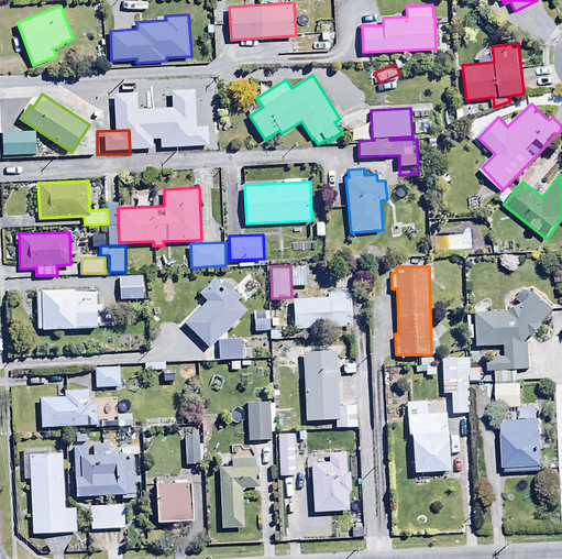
[(144,274),(120,275),(121,299),(145,298),(144,274)]
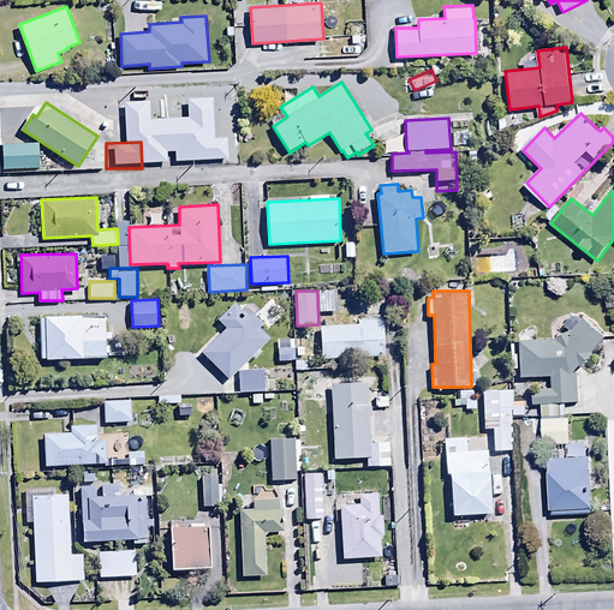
[(215,327),(221,333),(203,351),(231,377),(254,353),(257,357),(262,352),(260,350),(270,338),(261,328),(264,323),(254,312),(249,317),(234,303),(219,318),(220,321),(215,327)]
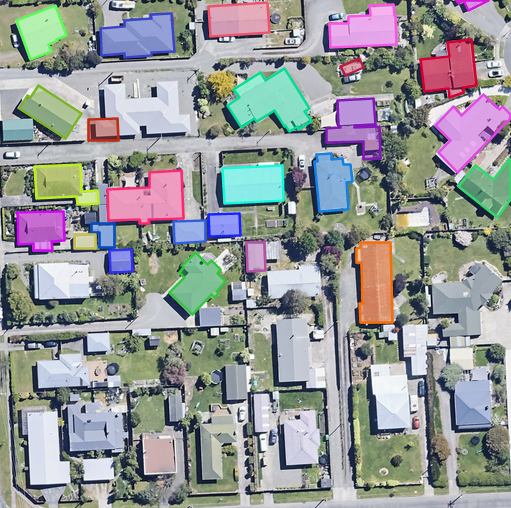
[(89,298),(88,264),(69,265),(69,263),(34,264),(34,298),(39,298),(39,299),(89,298)]
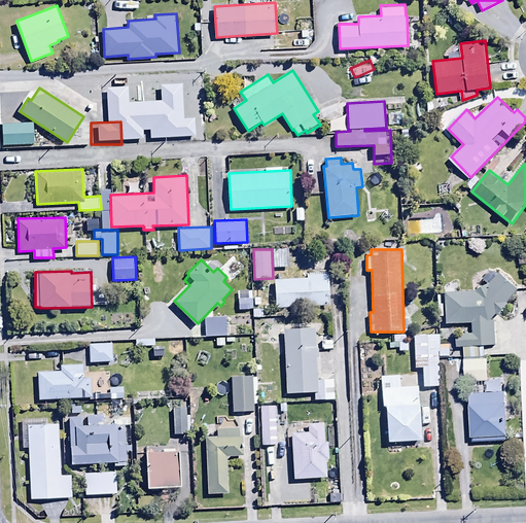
[(492,282),(490,280),(478,289),(445,291),(445,322),(472,321),(474,334),(458,334),(458,346),(464,346),(485,345),(495,345),(494,317),(510,304),(505,301),(518,287),(502,272),(492,282)]
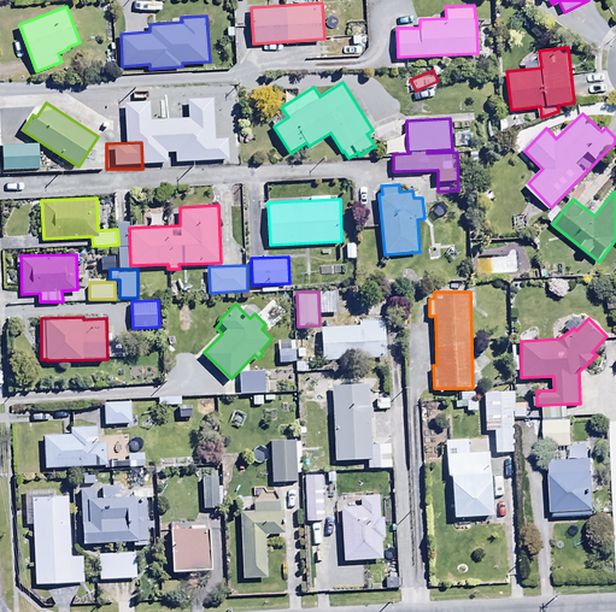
[(361,325),(322,327),(323,359),(387,357),(386,319),(361,319),(361,325)]
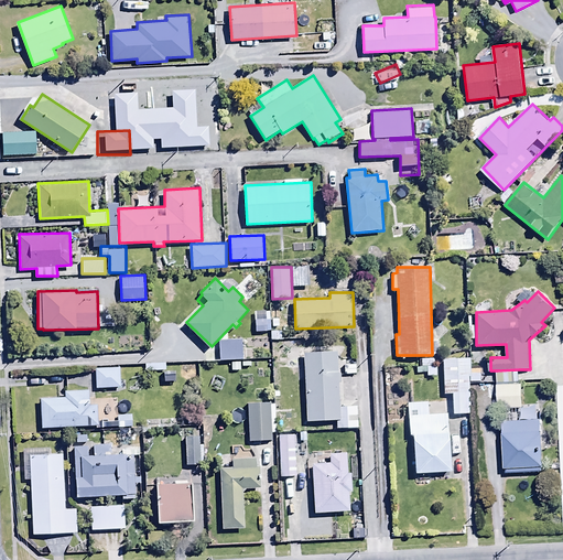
[(270,318),(256,319),(257,331),(271,331),(270,318)]
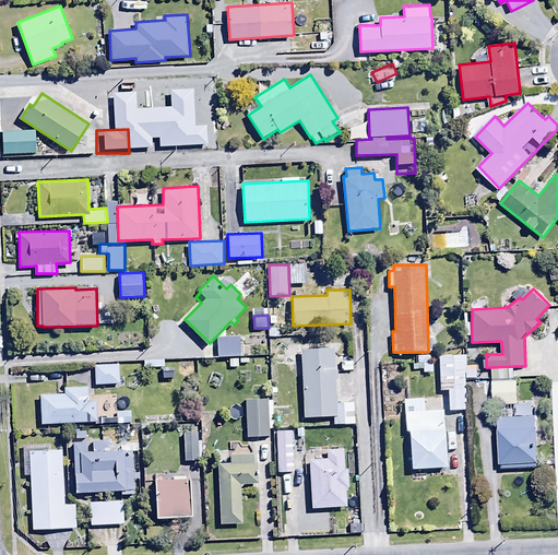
[(221,344),(204,344),(204,357),(229,357),(229,366),(238,366),(238,355),(240,355),(240,335),(221,335),(221,344)]
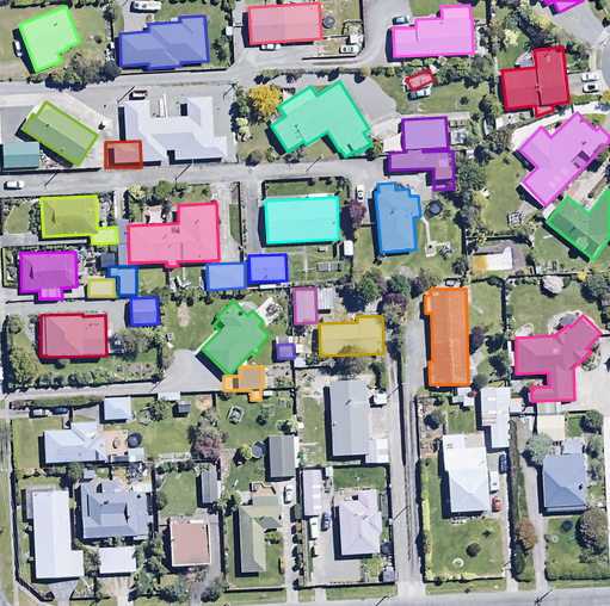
[(367,379),(330,381),(332,455),(365,455),(365,463),(388,462),(388,438),(368,439),(367,379)]
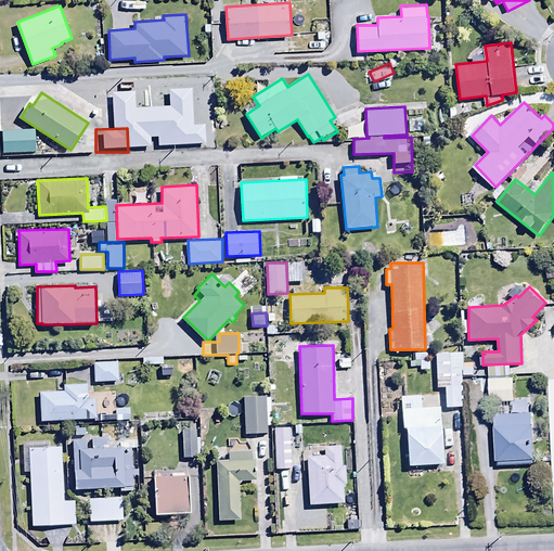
[(463,351),(437,353),(437,386),(447,386),(447,406),(464,406),(463,351)]
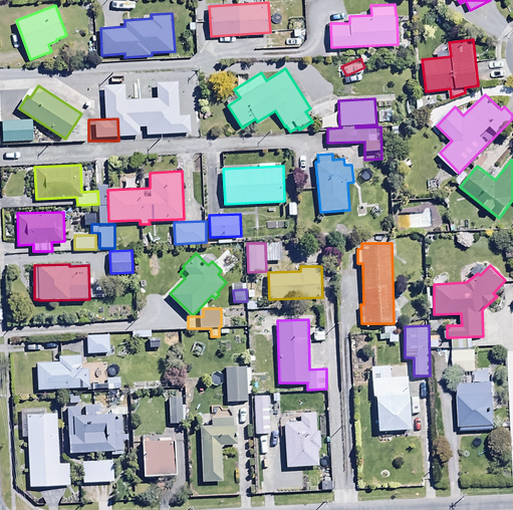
[(109,333),(87,334),(88,351),(109,351),(109,333)]
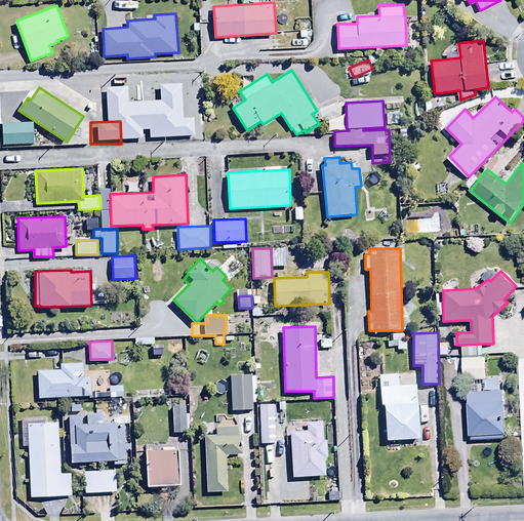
[(483,344),(462,345),(464,377),(487,376),(486,355),(484,355),(483,344)]
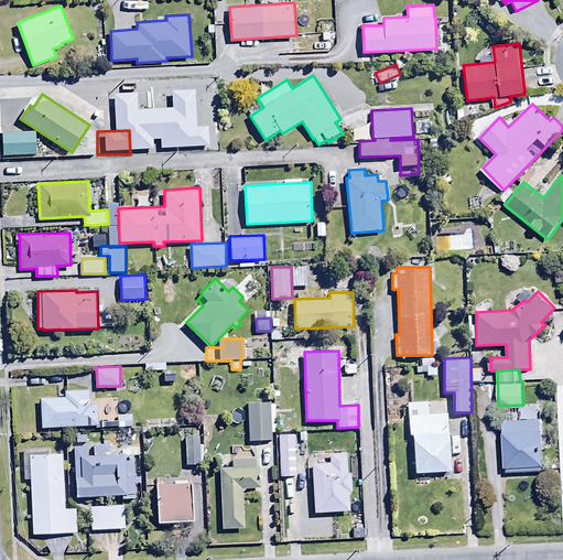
[(66,398),(42,398),(43,428),(98,426),(97,404),(89,404),(88,389),(66,390),(66,398)]
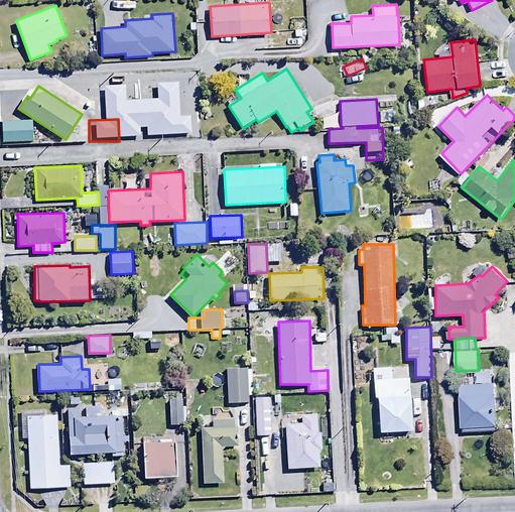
[(409,365),(374,367),(375,397),(379,397),(380,431),(412,430),(409,365)]
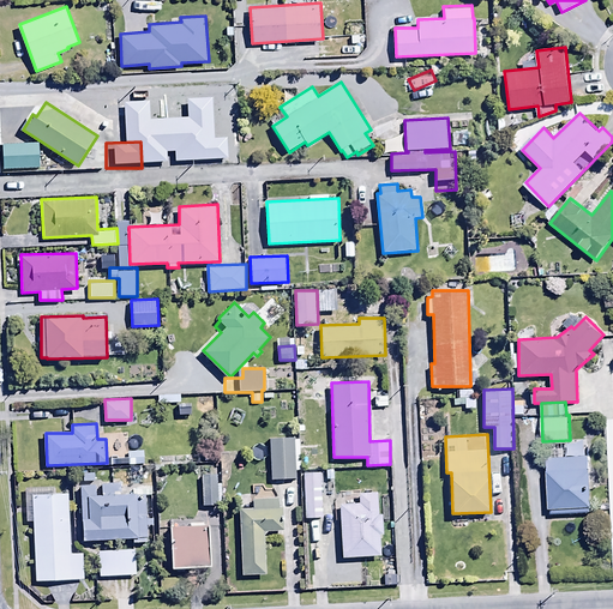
[(295,436),(270,436),(271,478),(296,477),(295,436)]
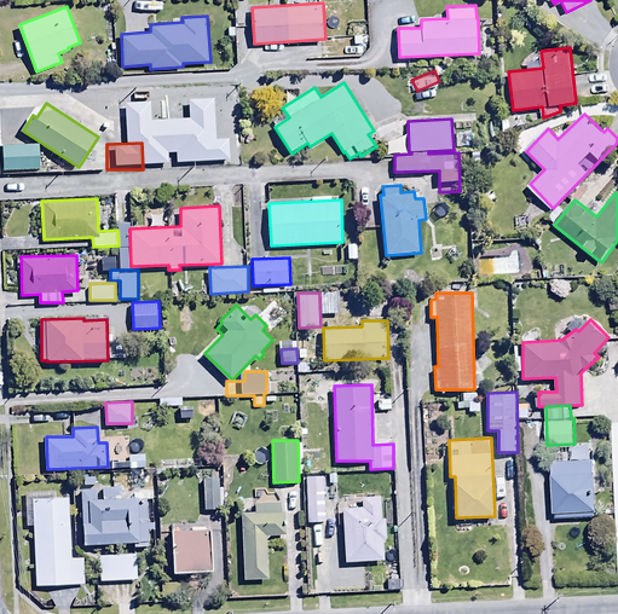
[(589,445),(573,446),(575,459),(553,461),(555,519),(598,516),(595,458),(589,459),(589,445)]
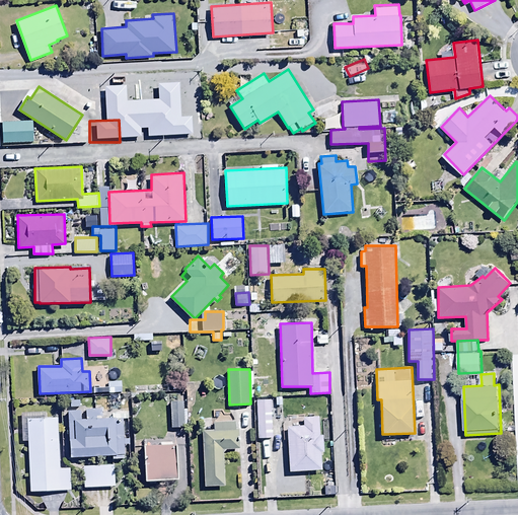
[(94,385),(94,391),(122,391),(123,381),(108,381),(108,385),(94,385)]
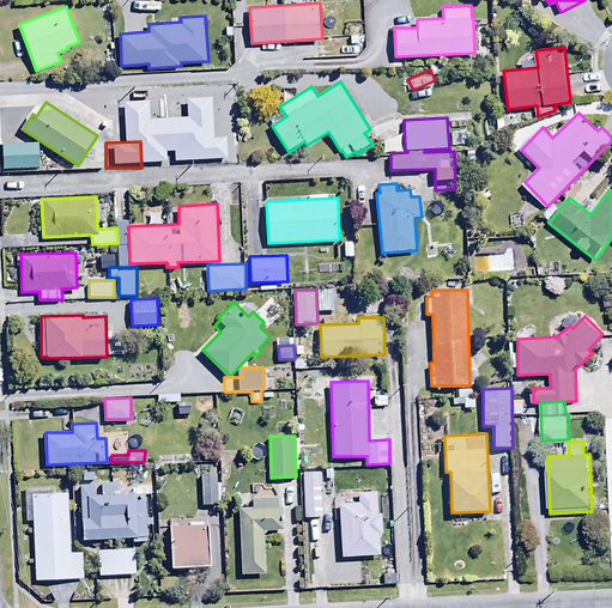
[(321,470),(303,470),(306,516),(323,515),(321,470)]
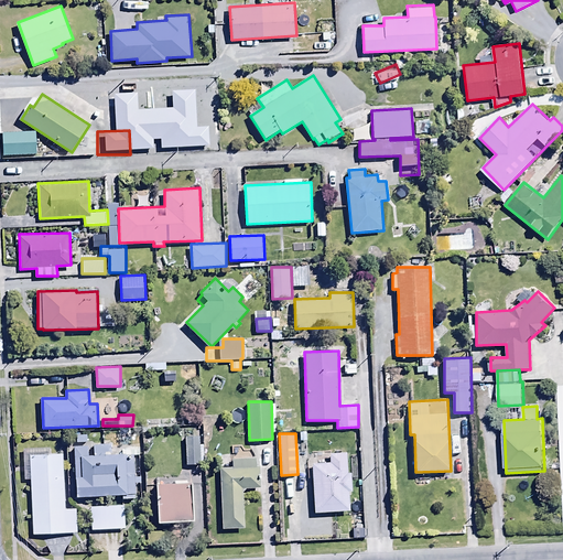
[(197,437),(186,437),(186,464),(197,464),(197,437)]
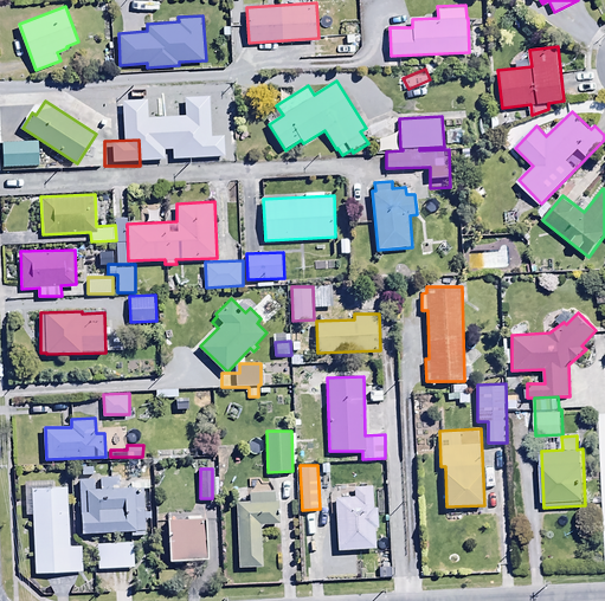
[(152,511),(145,511),(145,488),(150,488),(150,480),(132,482),(132,488),(121,488),(121,475),(102,476),(102,488),(96,488),(96,478),(81,478),(82,532),(133,531),(133,535),(145,535),(145,518),(153,518),(152,511)]
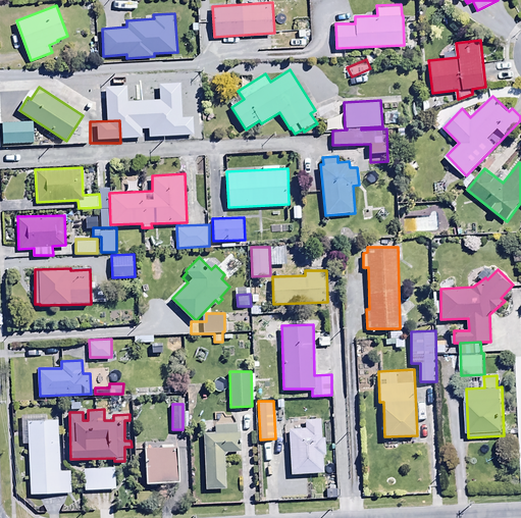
[(24,443),(28,442),(31,494),(71,491),(70,470),(61,470),(58,418),(47,418),(47,412),(22,413),(24,443)]
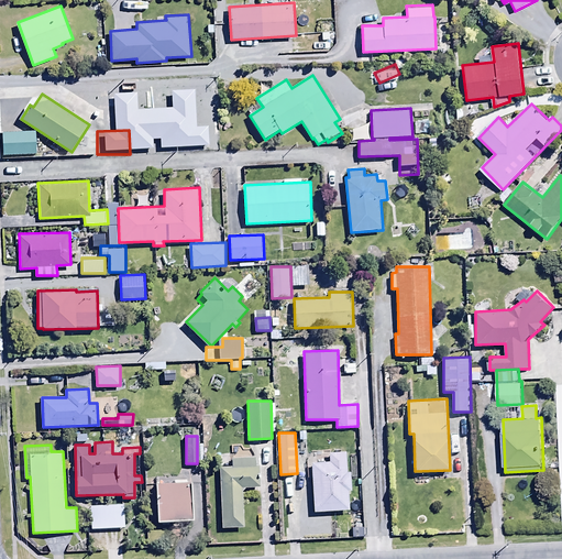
[(318,463),(312,463),(315,511),(350,510),(349,490),(352,490),(351,471),(348,471),(348,452),(331,453),(331,462),(327,462),(327,452),(318,452),(318,463)]
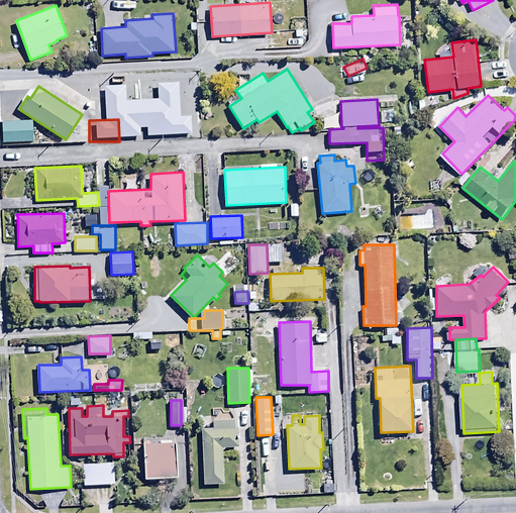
[(214,427),(202,427),(204,485),(224,484),(223,446),(238,446),(237,427),(234,427),(234,418),(214,419),(214,427)]
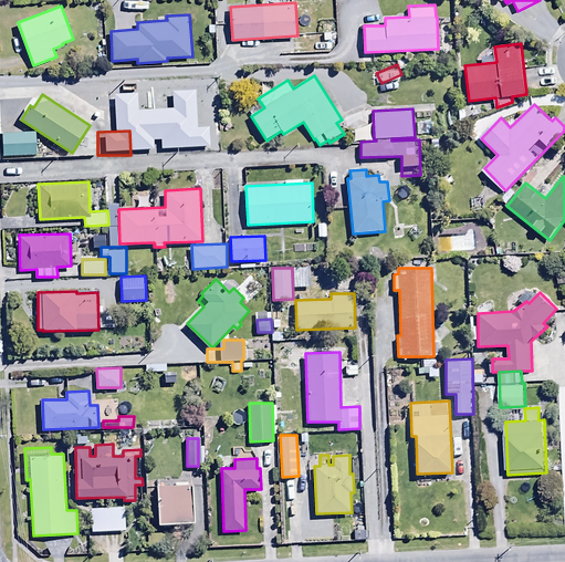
[(177,486),(158,486),(159,524),(196,524),(195,485),(188,485),(188,481),(176,481),(177,486)]
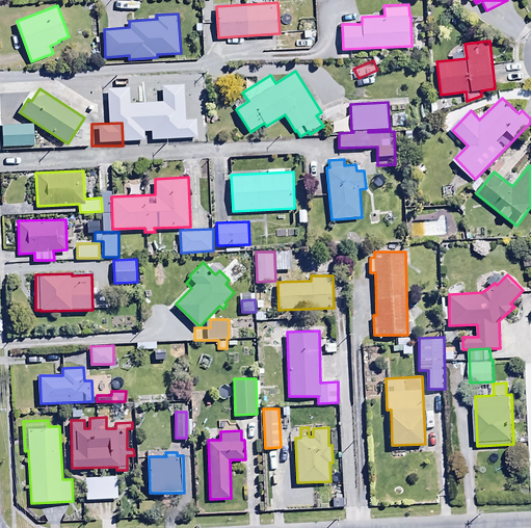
[(116,475),(86,476),(87,499),(117,498),(116,475)]
